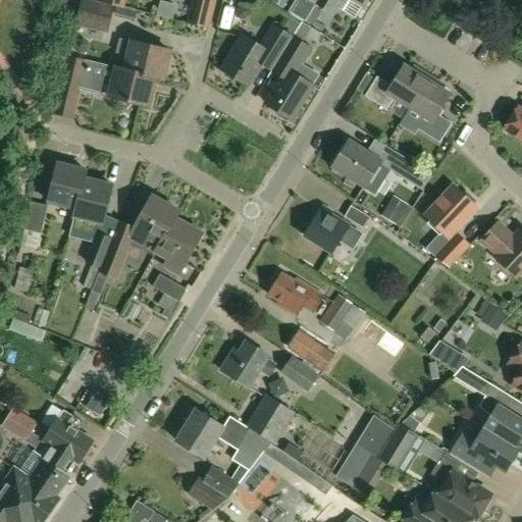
[(114,5),(95,0),(93,0),(80,0),(74,25),(108,33),(112,16),(134,21),(136,10),(114,5)]
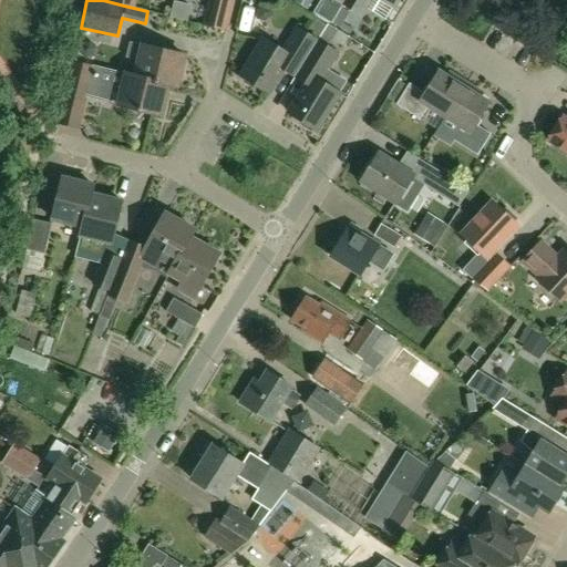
[(227,31),(234,0),(207,0),(202,24),(227,31)]
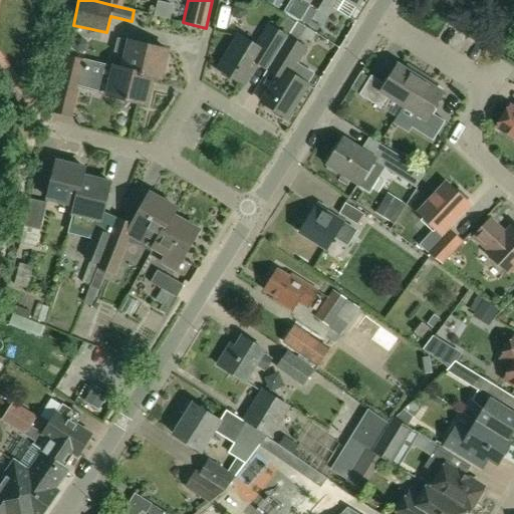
[(311,2),(311,0),(289,0),(283,10),(299,20),(311,2)]
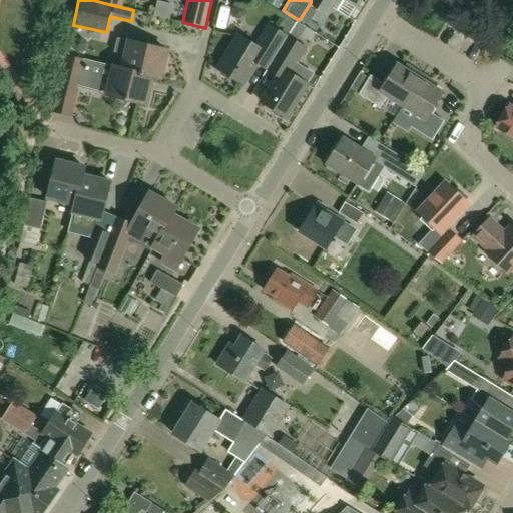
[(311,0),(311,2),(326,12),(333,0),(348,0),(356,5),(359,0),(311,0)]
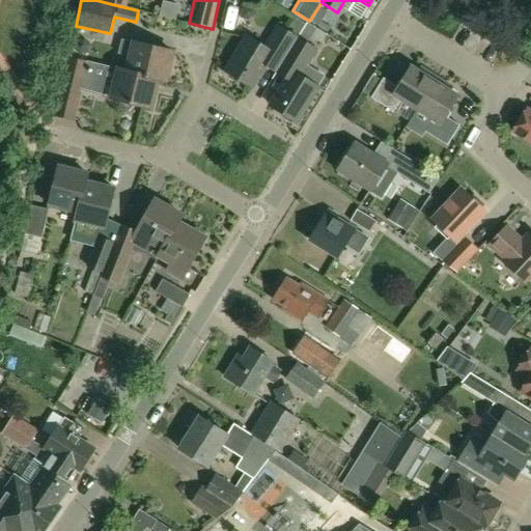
[(278,71),(298,38),(279,27),(266,48),(248,36),(227,71),(253,86),(267,64),(278,71)]
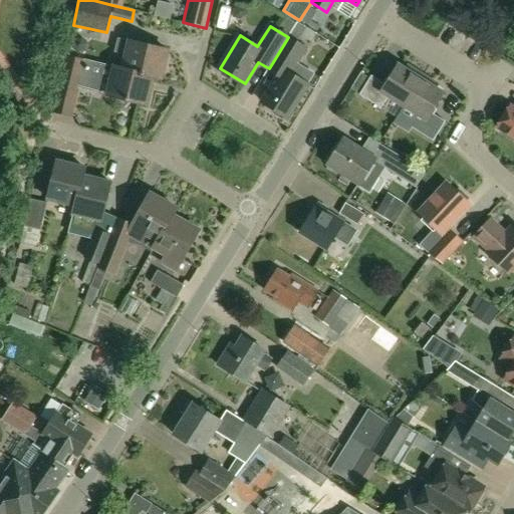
[(306,48),(288,37),(269,68),(279,75),(262,101),(288,117),(308,84),(290,73),(306,48)]
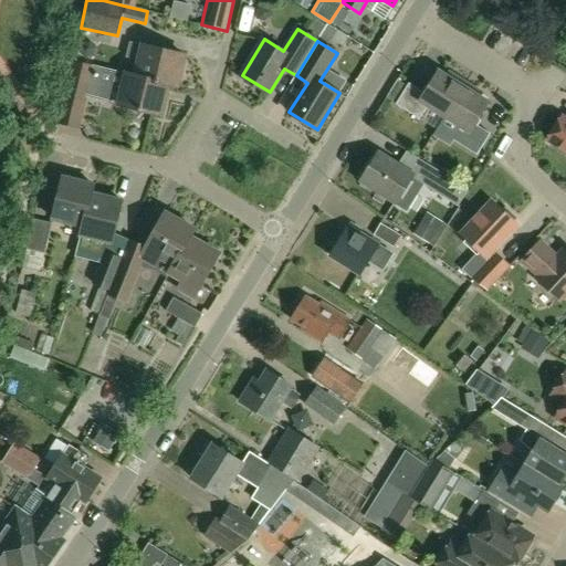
[(136,60),(133,75),(169,84),(178,86),(185,54),(130,42),(127,58),(136,60)]
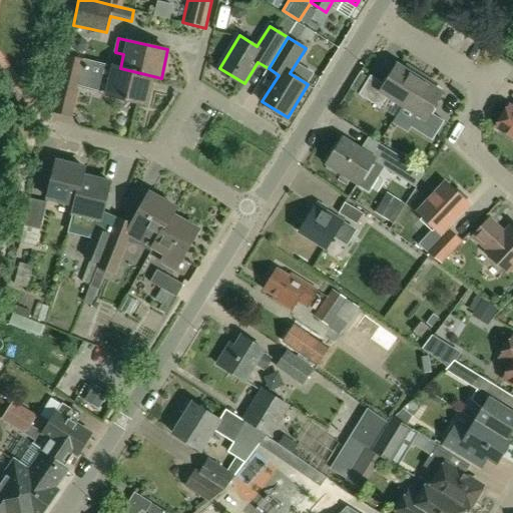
[(120,68),(65,55),(52,111),(69,115),(79,73),(99,78),(96,92),(147,104),(153,76),(120,68)]
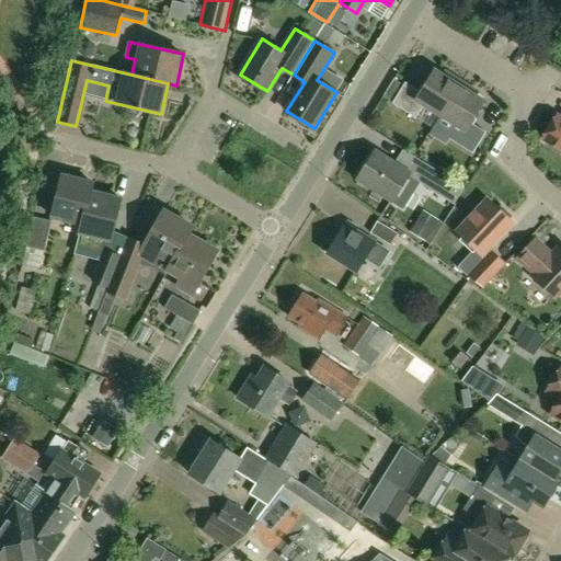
[(441,114),(461,82),(445,71),(443,76),(434,70),(424,86),(421,84),(418,90),(405,81),(392,103),(415,117),(424,104),(441,114)]
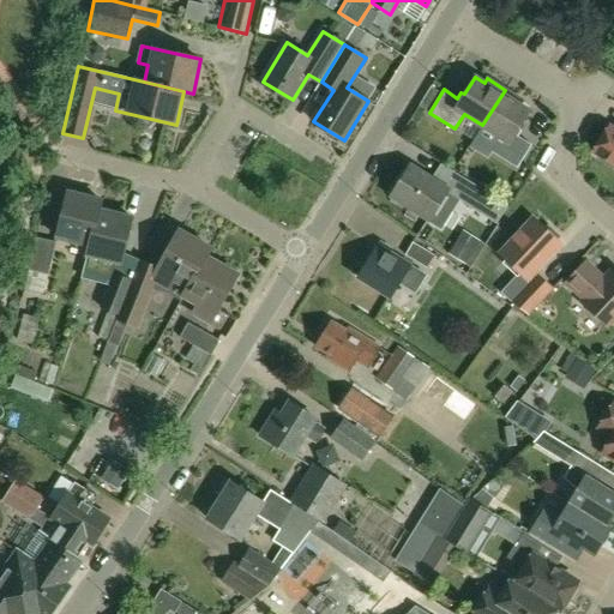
[(523,101),(505,90),(482,125),(501,137),(492,151),(517,168),(533,145),(518,136),(522,130),(518,128),(530,110),(521,104),(523,101)]
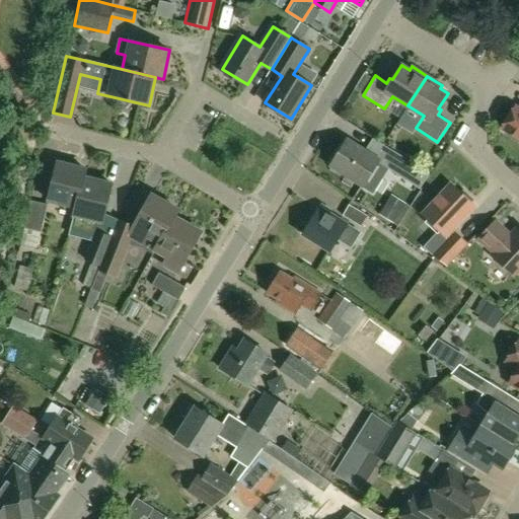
[(518,107),(516,106),(502,128),(518,139),(518,107)]
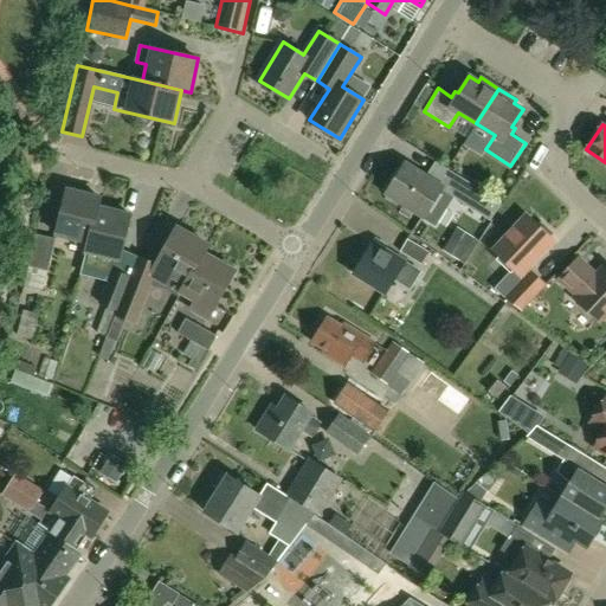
[(452,173),(444,186),(405,162),(385,194),(437,226),(455,199),(490,221),(501,202),(452,173)]
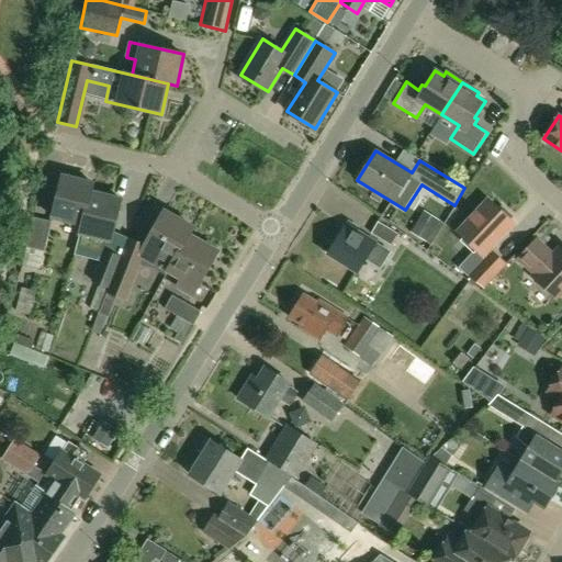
[(90,191),(91,191),(93,183),(62,176),(52,217),(82,224),(90,191)]
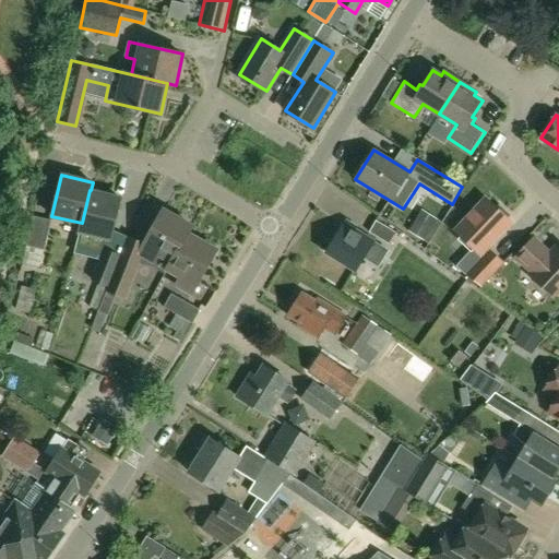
[(80,232),(110,239),(120,198),(91,190),(90,190),(82,223),(80,232)]
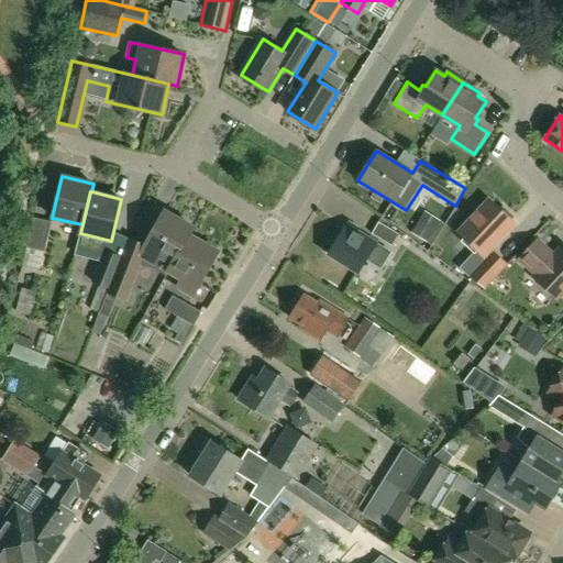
[(503,206),(499,210),(488,200),(459,232),(484,256),(514,223),(510,221),(515,217),(503,206)]
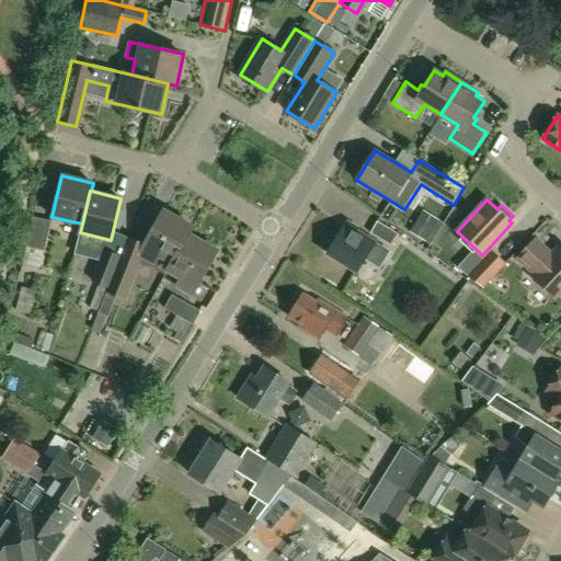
[(187,233),(189,235),(192,227),(163,210),(145,244),(128,237),(121,255),(107,287),(106,290),(116,296),(121,298),(126,300),(145,256),(155,262),(158,254),(171,262),(172,262),(187,233)]
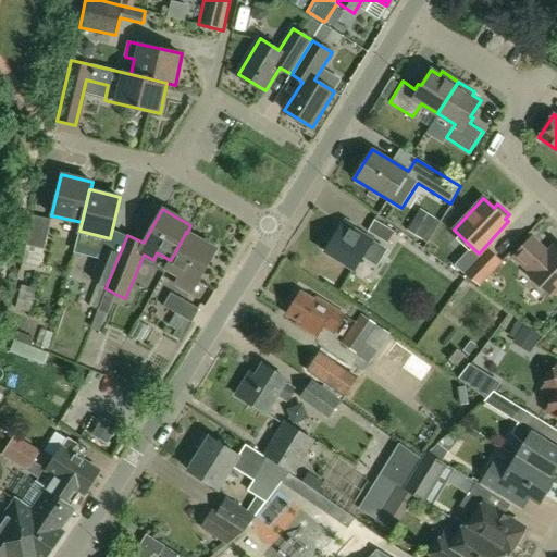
[(422,239),(435,219),(419,209),(407,230),(422,239)]
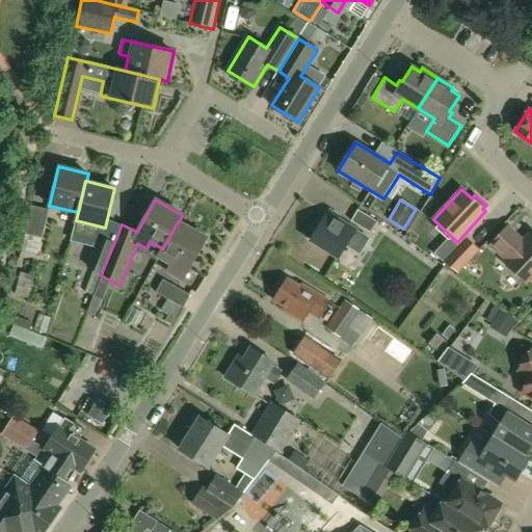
[(37,256),(42,237),(49,208),(32,205),(26,233),(27,233),(23,251),(37,256)]
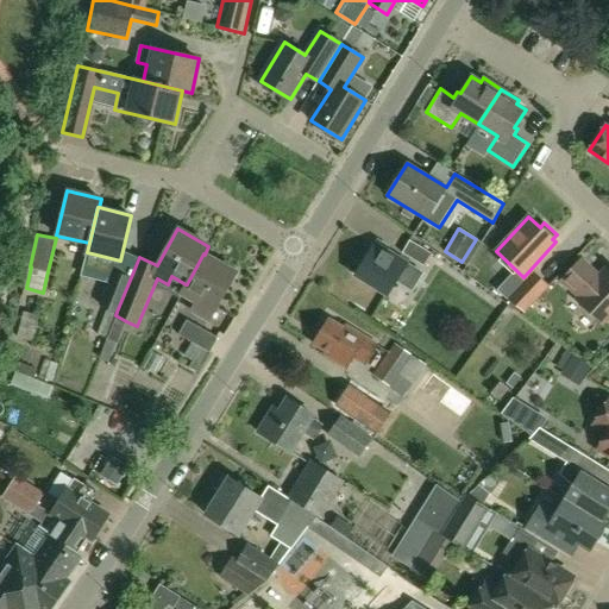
[(421,267),(431,251),(409,239),(401,255),(421,267)]
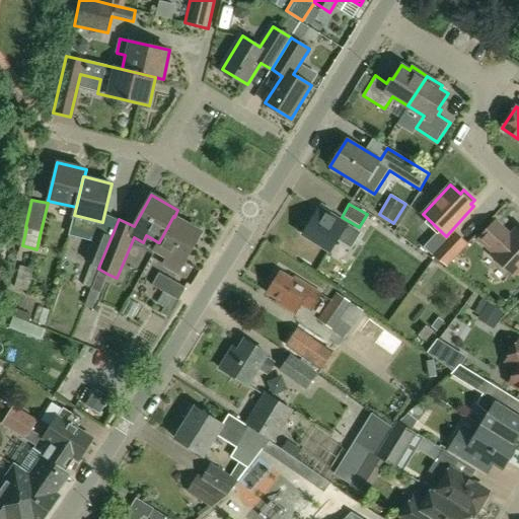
[(330,251),(337,241),(350,249),(360,233),(320,209),(304,235),(330,251)]
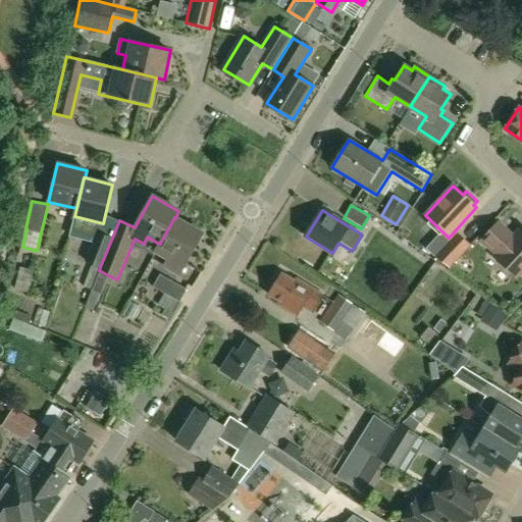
[(160,244),(159,244),(155,251),(168,258),(164,265),(178,273),(201,232),(175,218),(174,217),(160,244)]
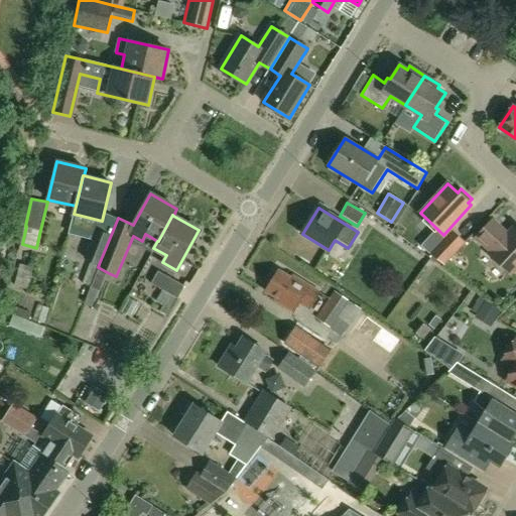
[(510,274),(515,267),(515,223),(508,233),(493,219),(476,238),(490,251),(488,253),(510,274)]
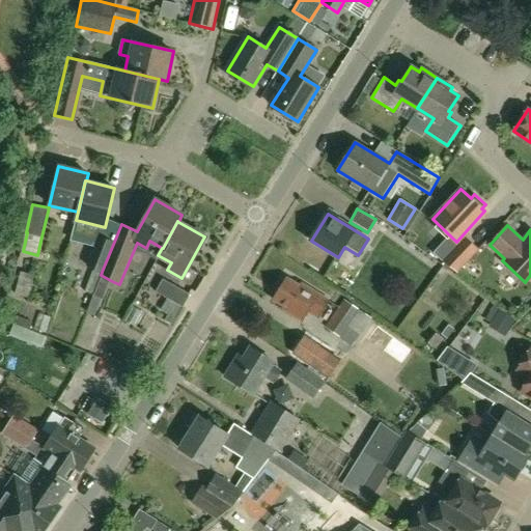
[(86,266),(102,272),(114,242),(98,235),(87,266),(86,266)]
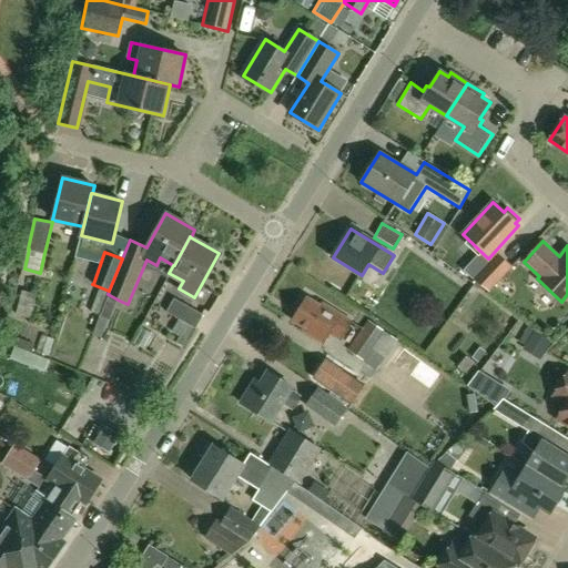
[(489,291),(511,267),(497,254),(474,280),(489,291)]
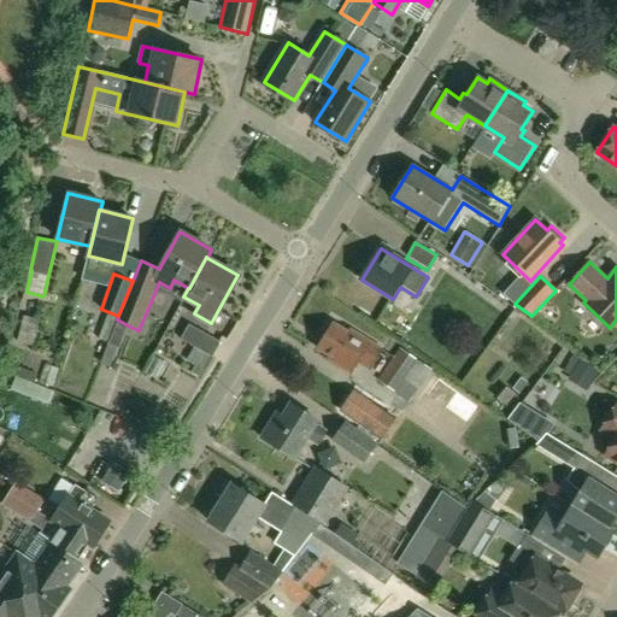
[(107,344),(117,319),(107,316),(99,340),(107,344)]
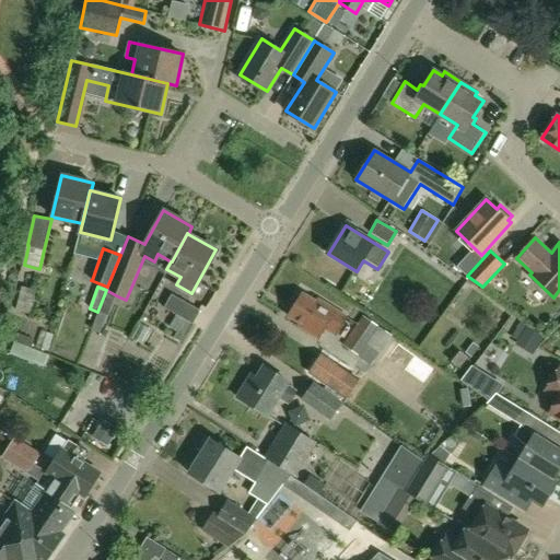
[(116,295),(106,290),(97,312),(91,329),(100,333),(106,315),(108,316),(116,295)]
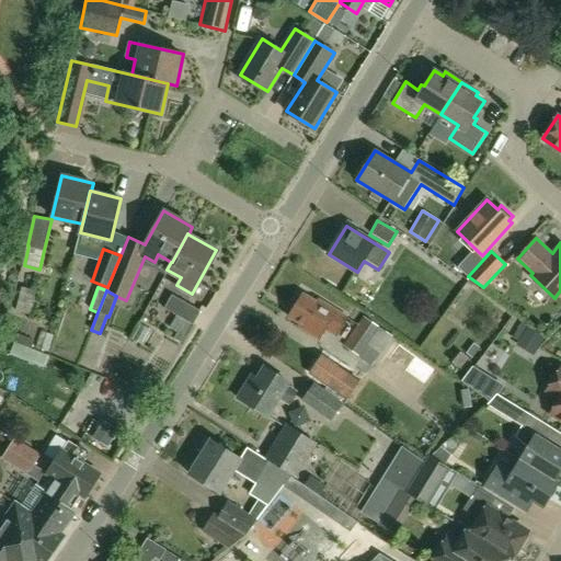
[(192,324),(201,310),(172,294),(163,308),(192,324)]
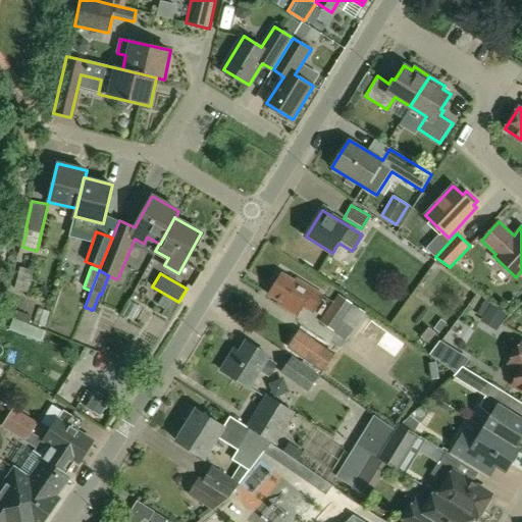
[(281,273),(268,295),(279,301),(278,304),(298,315),(303,305),(313,311),(323,294),(296,277),(294,280),(281,273)]
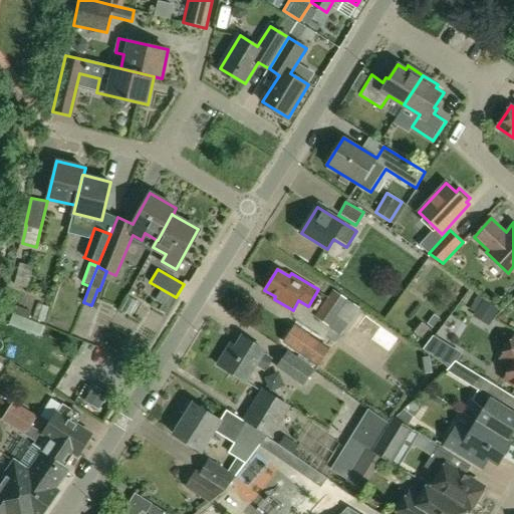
[(340,334),(360,308),(334,288),(314,315),(340,334)]
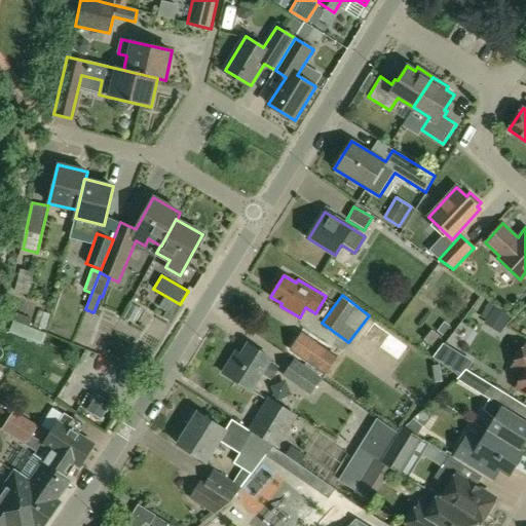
[(179,304),(165,296),(158,307),(165,311),(162,317),(170,322),(179,304)]
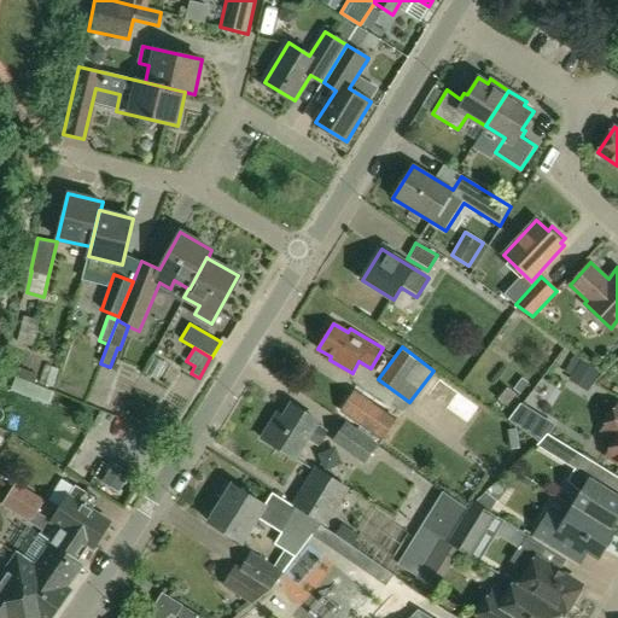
[(155,359),(146,375),(156,382),(165,363),(155,359)]
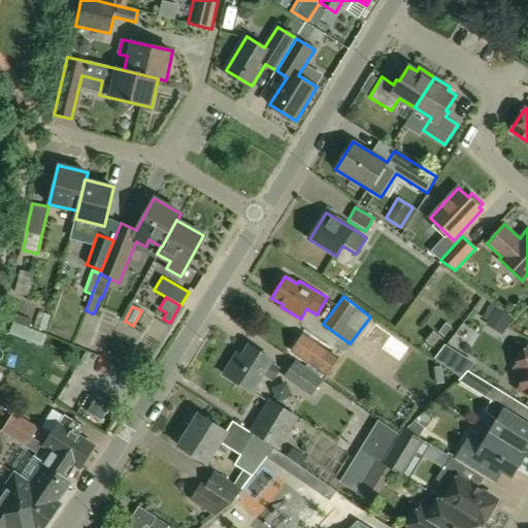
[(13,323),(9,333),(41,345),(45,335),(13,323)]
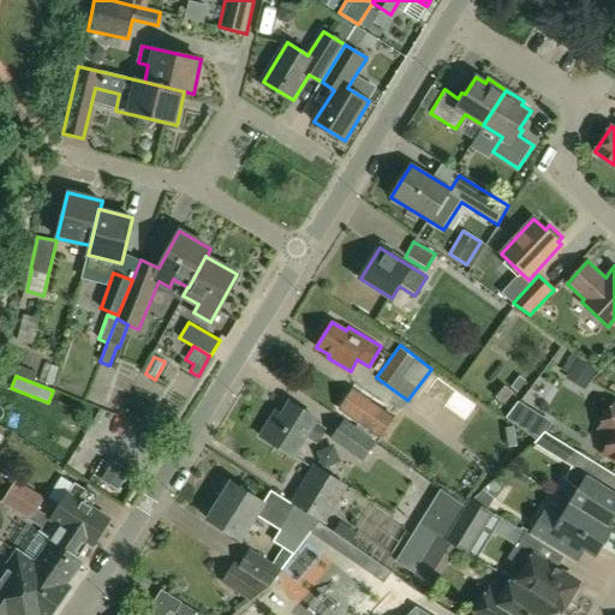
[(369,400),(356,419),(377,434),(390,415),(369,400)]
